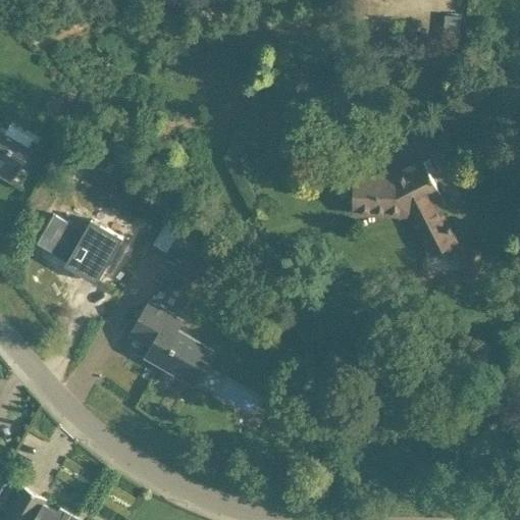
[(443,16),(440,42),(458,44),(460,18),(443,16)]
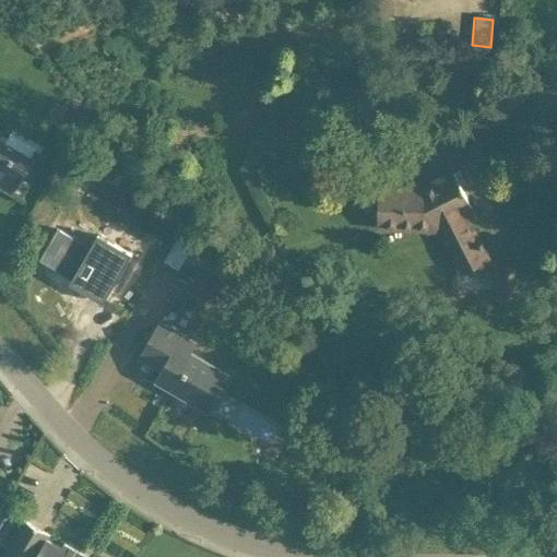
[(8,194),(27,163),(0,146),(0,185),(4,187),(2,191),(8,194)]
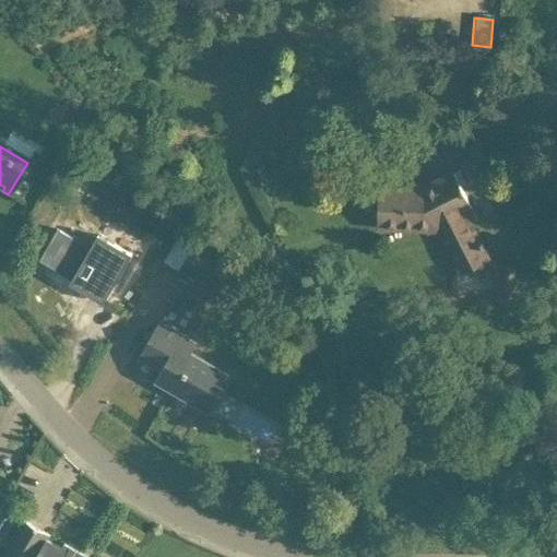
[(451,175),(421,191),(378,190),(377,228),(438,230),(461,273),(485,260),(480,250),(483,248),(481,243),(477,245),(461,213),(469,209),(451,175)]
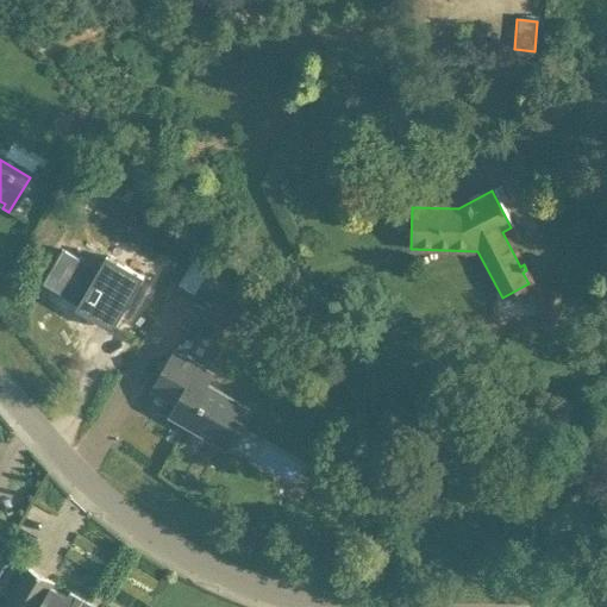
[(60,251),(39,286),(76,307),(73,312),(111,333),(112,330),(142,280),(105,257),(95,273),(60,251)]
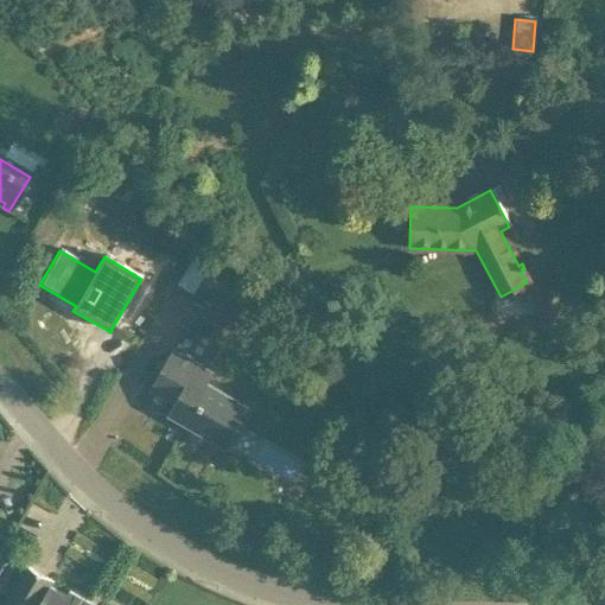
[(176,324),(185,330),(210,343),(212,345),(233,309),(196,288),(176,324)]
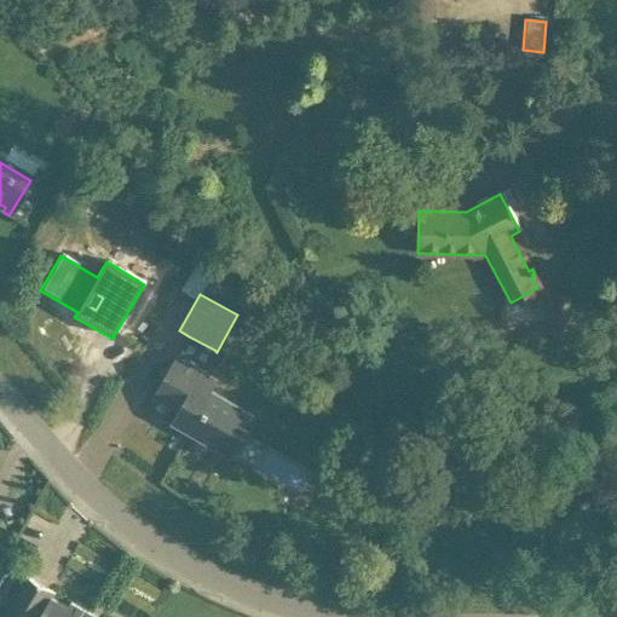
[(572,332),(572,298),(548,298),(548,332),(572,332)]
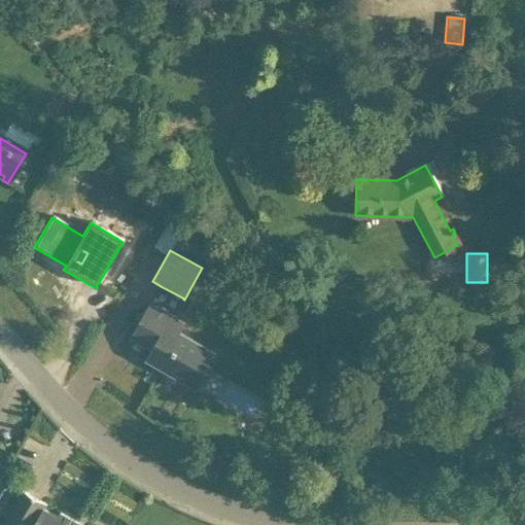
[(213,355),(178,335),(183,325),(173,319),(149,306),(130,340),(150,352),(145,361),(160,370),(179,381),(194,389),(213,355)]
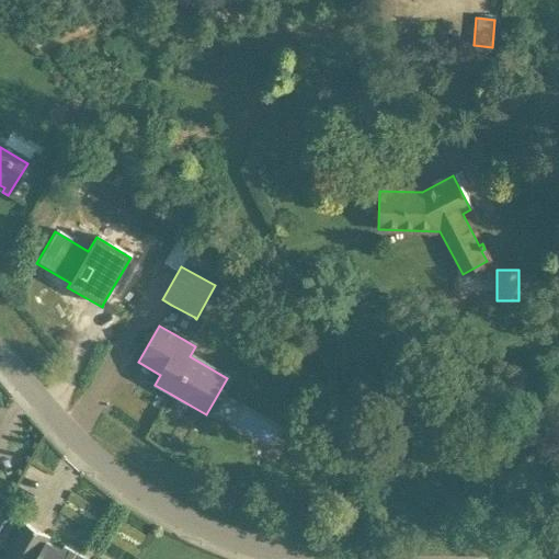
[(21,524),(0,557),(0,558),(81,558),(63,547),(59,551),(45,544),(47,539),(21,524)]
